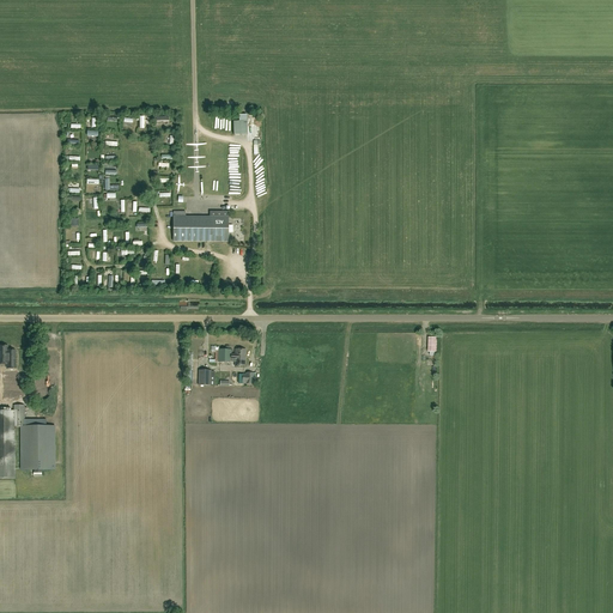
[(240,122),(234,122),(234,135),(247,134),(247,115),(238,115),(240,122)]
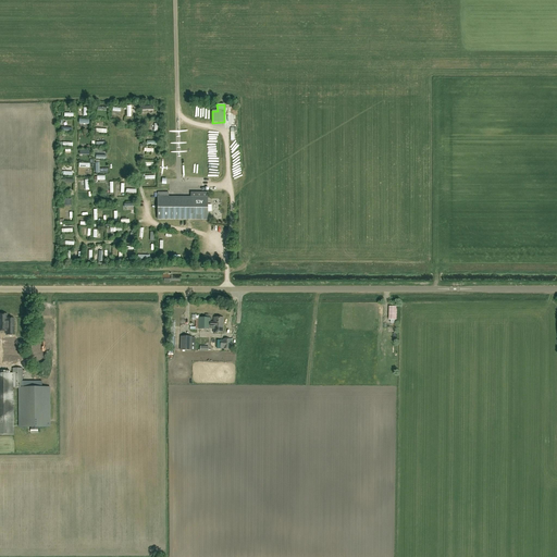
[(209,158),(211,177),(221,177),(220,158),(209,158)]
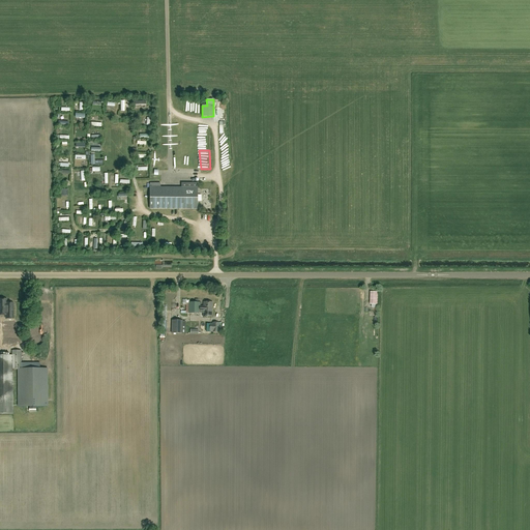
[(150,184),(149,188),(150,188),(150,209),(197,209),(197,183),(181,183),(181,188),(160,188),(160,184),(150,184)]
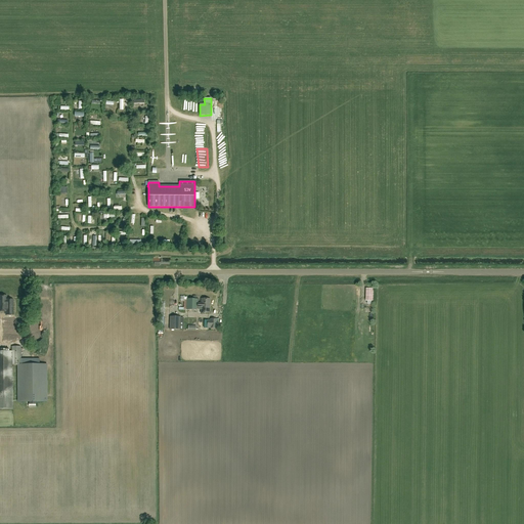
[(366,289),(365,301),(374,301),(375,289),(366,289)]
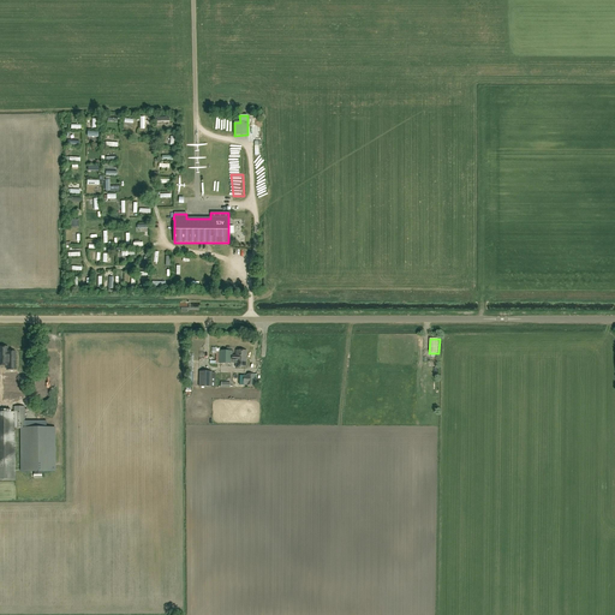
[(7,352),(7,347),(0,347),(0,365),(10,366),(10,370),(16,370),(16,352),(10,352),(7,352)]
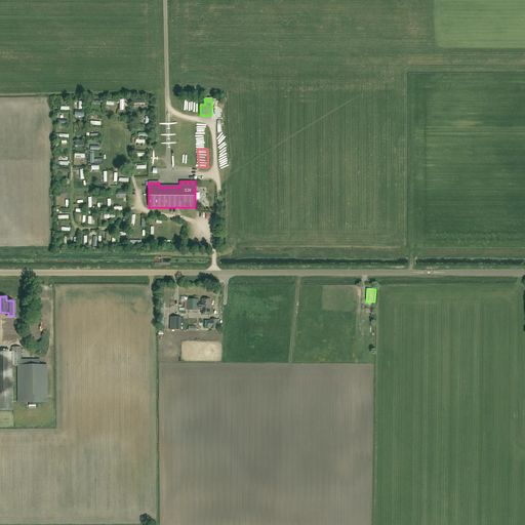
[(198,300),(188,299),(187,311),(197,311),(197,310),(201,311),(201,314),(210,314),(210,299),(201,299),(201,304),(198,304),(198,300)]
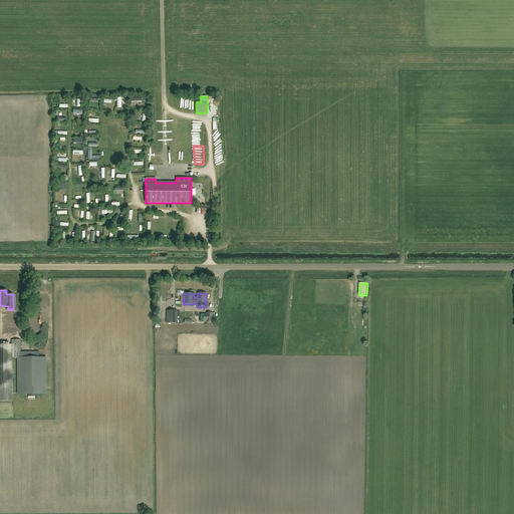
[(167,310),(166,323),(177,323),(177,311),(167,310)]
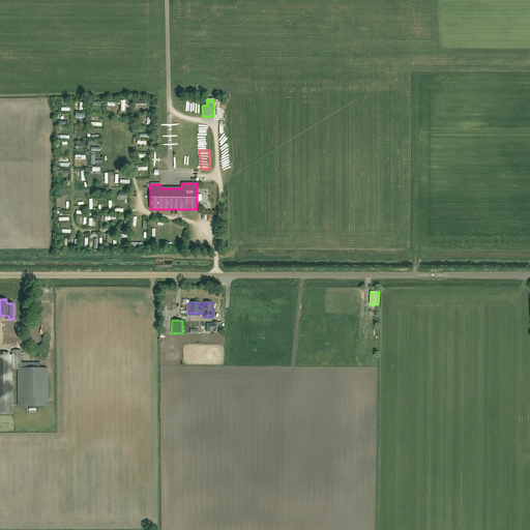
[(210,324),(210,332),(212,332),(218,332),(218,323),(212,323),(212,324),(210,324)]
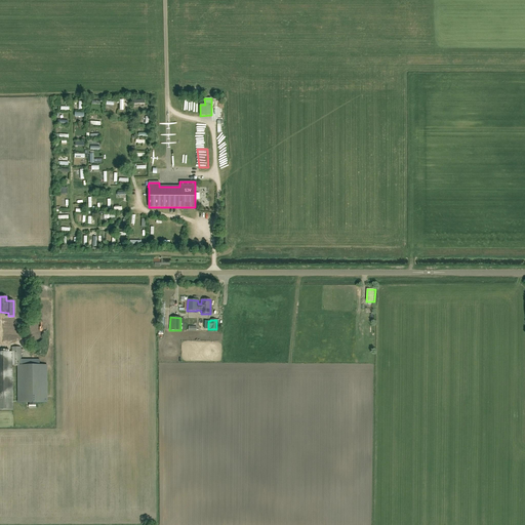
[(12,352),(12,365),(21,365),(21,348),(12,348),(12,352)]
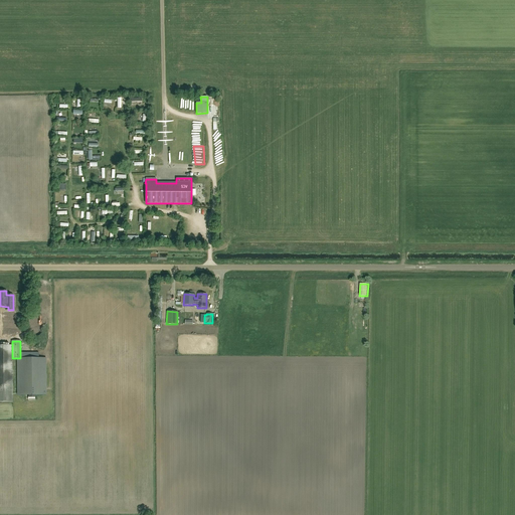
[(0,401),(13,402),(12,358),(12,345),(0,345),(0,401)]
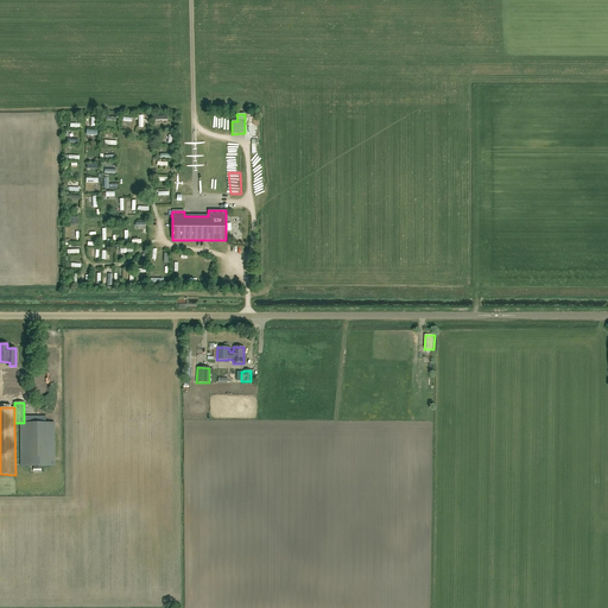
[(20,467),(55,467),(55,423),(20,424),(20,467)]
